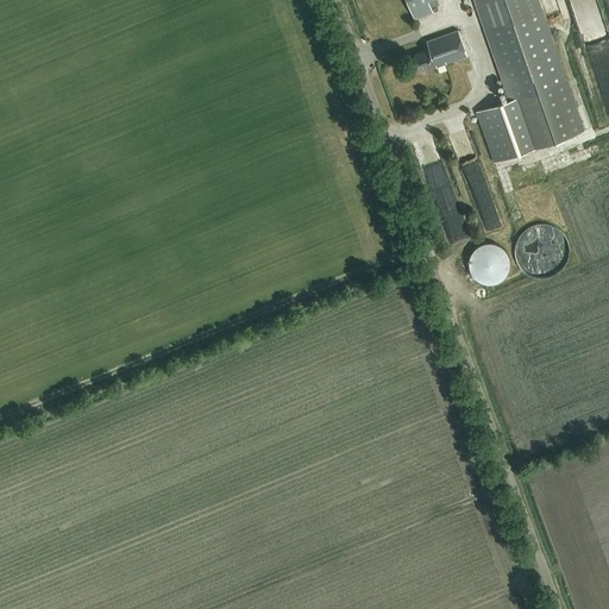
[(406,0),(414,19),(433,12),(432,7),(429,1),(431,0),(406,0)]
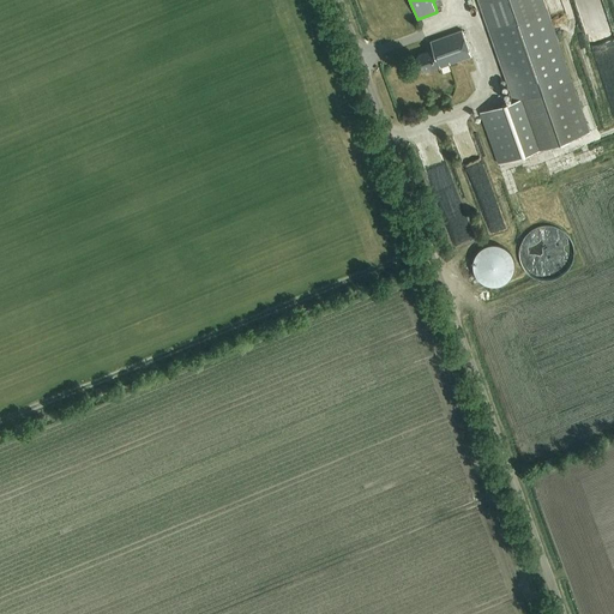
[(499,164),(549,145),(590,131),(542,0),(477,0),(494,43),(493,43),(513,101),(480,113),(499,164)]
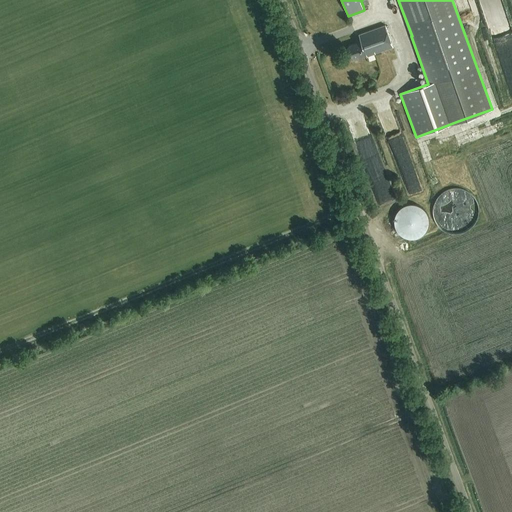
[(385,25),(358,34),(360,39),(356,41),(357,42),(348,46),(353,62),(393,48),(385,25)]
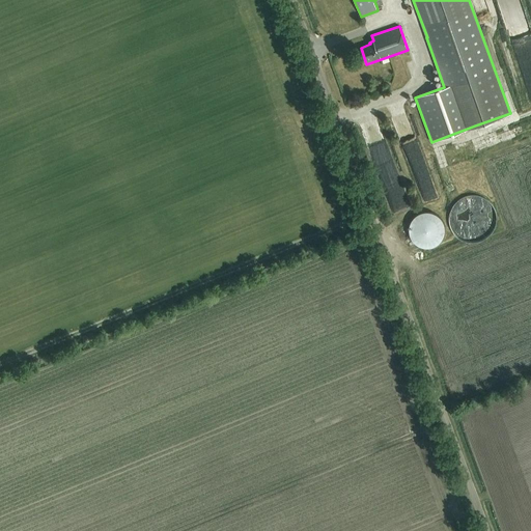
[(434,189),(420,194),(424,203),(438,198),(434,189)]
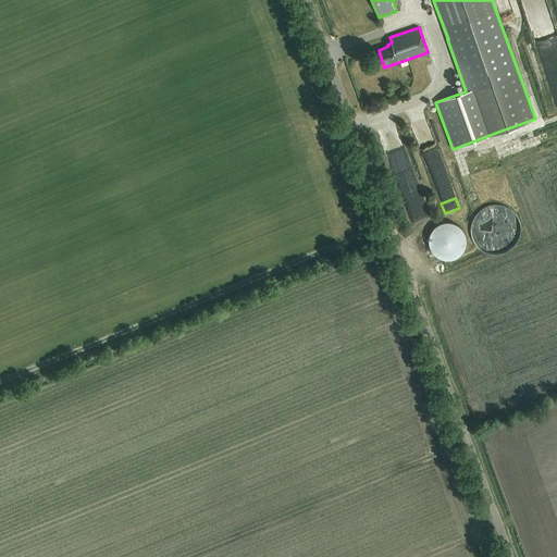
[(438,259),(445,260),(452,260),(457,257),(461,252),(465,247),(465,240),(463,234),(460,229),(455,225),(448,223),(442,223),(435,226),(431,231),(429,237),(428,244),(430,249),(433,255),(438,259)]
